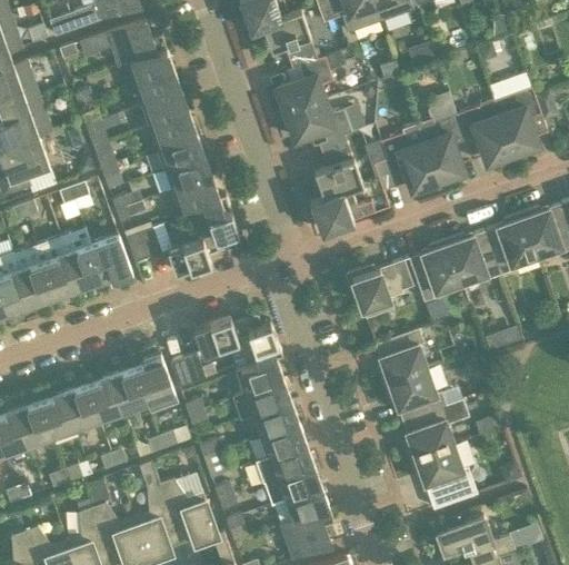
[(93,0),(100,19),(139,6),(137,0),(93,0)]
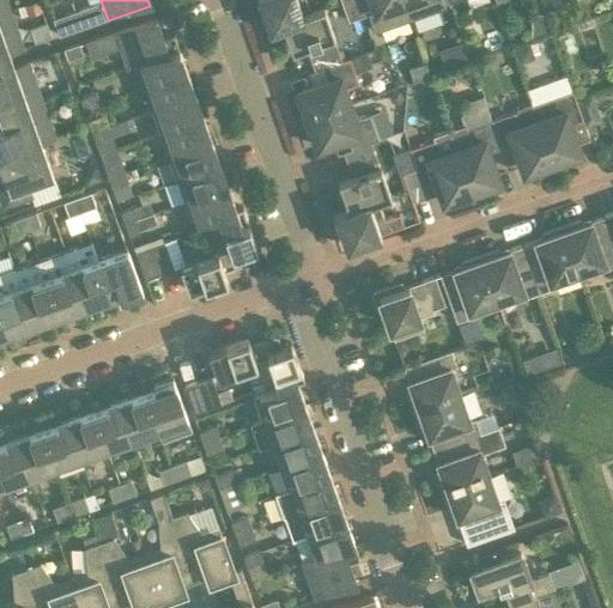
[(256,0),(268,32),(283,28),(323,13),(322,11),(309,16),(303,0),(256,0)]
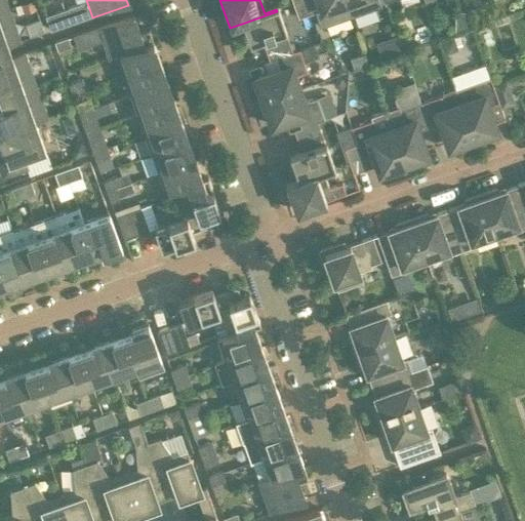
[(290,0),(297,21),(310,16),(315,14),(320,30),(328,27),(330,23),(348,16),(349,19),(350,19),(342,0),(290,0)]
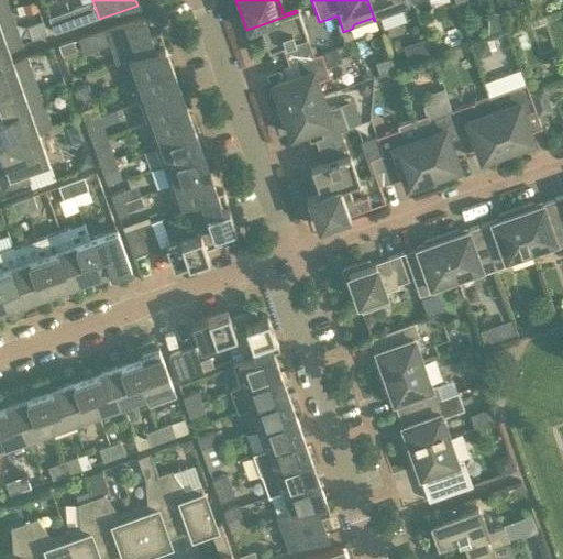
[(404,0),(367,0),(375,21),(377,20),(376,17),(394,10),(398,12),(408,9),(404,0)]
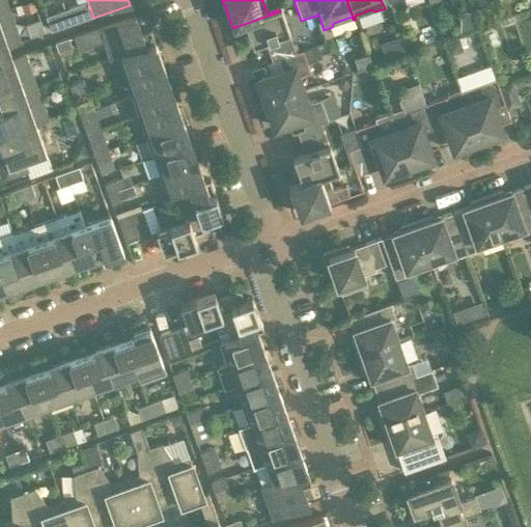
[(35,10),(32,2),(16,8),(19,17),(35,10)]
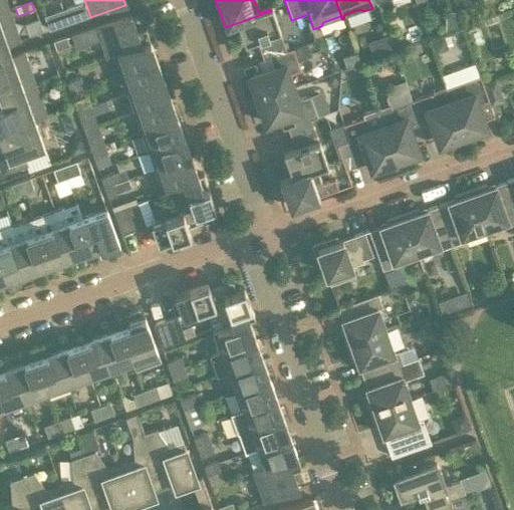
[(286,53),(271,11),(237,23),(244,44),(255,41),(263,62),(269,60),(270,60),(293,52),(292,51),(286,53)]
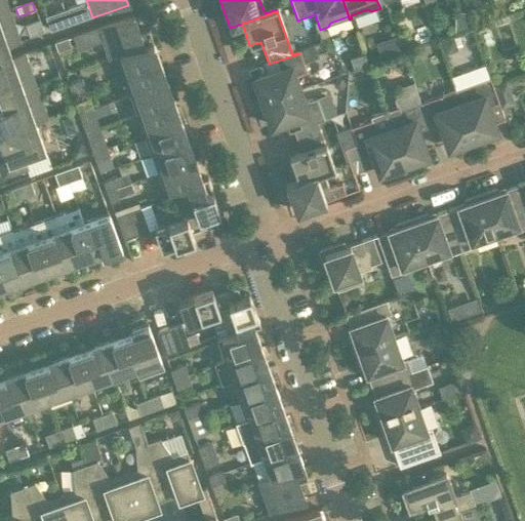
[(9,54),(7,48),(18,44),(7,12),(0,14),(0,63),(10,61),(9,59),(11,59),(9,54)]
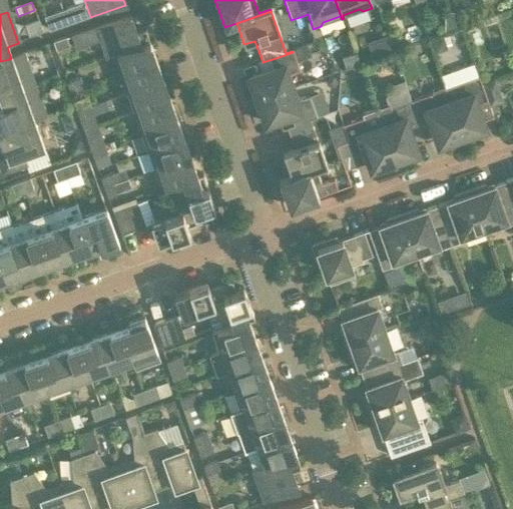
[(94,28),(95,29),(72,37),(77,50),(99,42),(105,60),(113,57),(113,58),(149,45),(144,30),(135,34),(129,16),(94,28)]
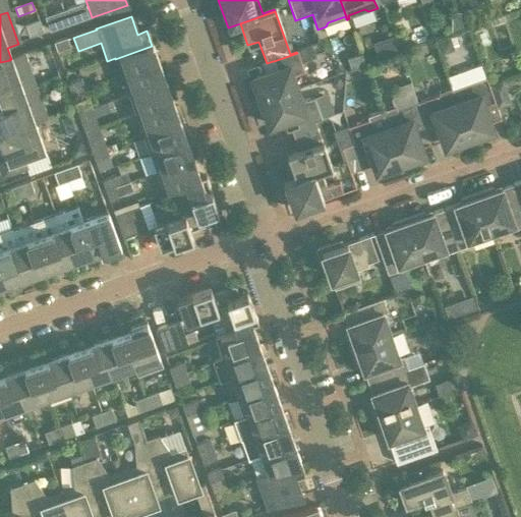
[(437,42),(441,54),(452,50),(448,38),(437,42)]
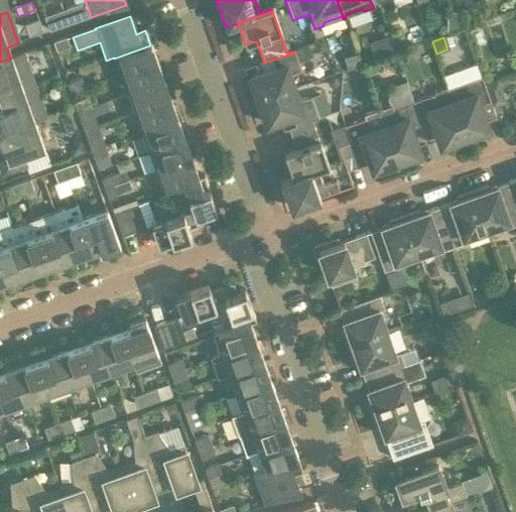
[(70,48),(66,39),(52,43),(55,53),(70,48)]
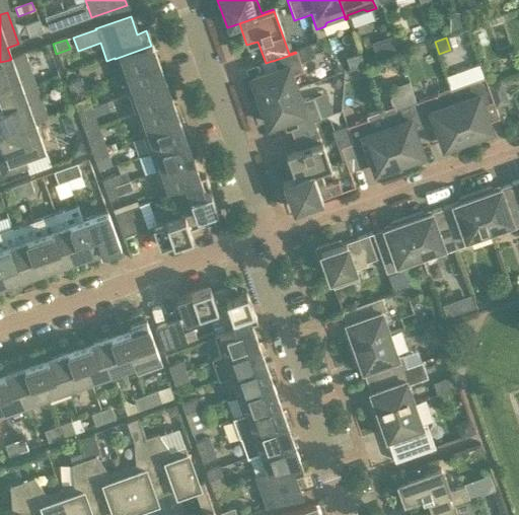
[(151,46),(115,59),(122,78),(158,65),(151,46)]
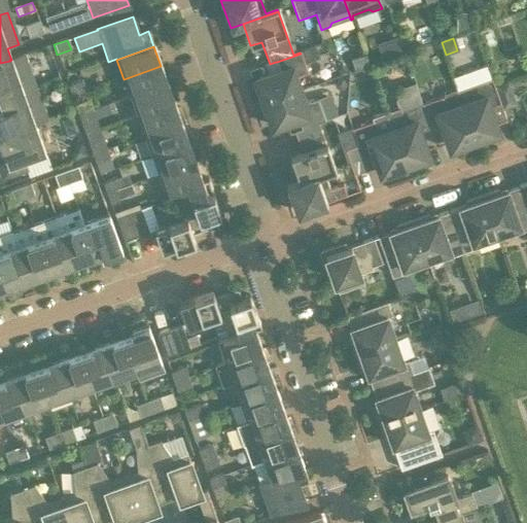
[(406,56),(410,68),(423,64),(419,51),(406,56)]
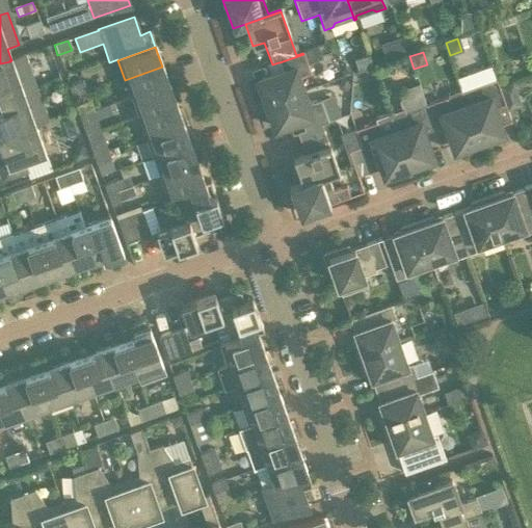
[(311,75),(303,54),(280,62),(283,74),(259,82),(267,107),(302,95),(299,84),(301,78),(311,75)]
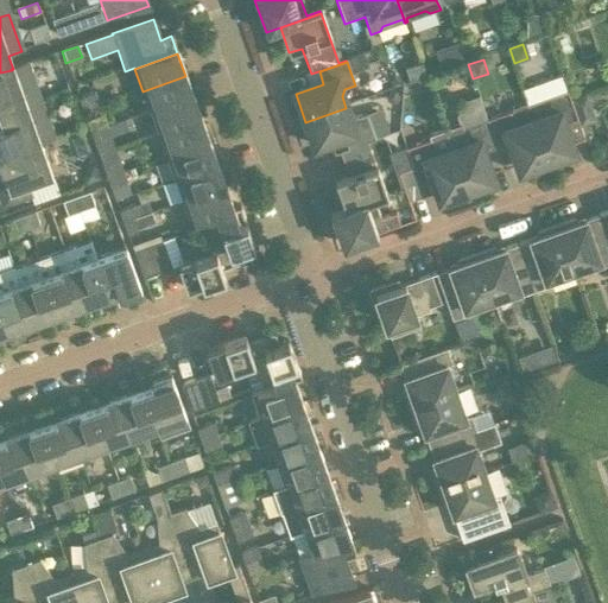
[(12,70),(0,73),(0,116),(39,103),(26,64),(13,69),(11,69),(12,70)]
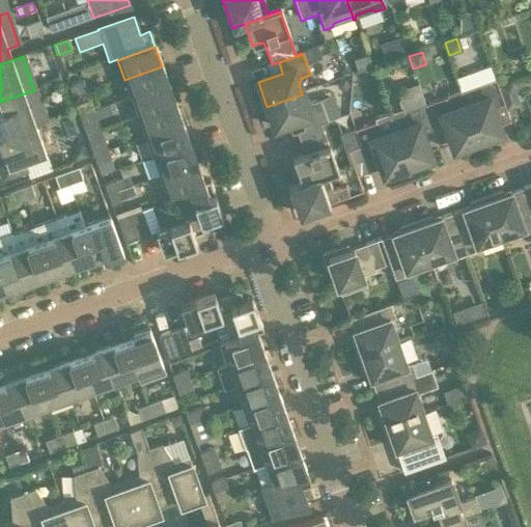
[(354,60),(356,68),(369,64),(366,56),(354,60)]
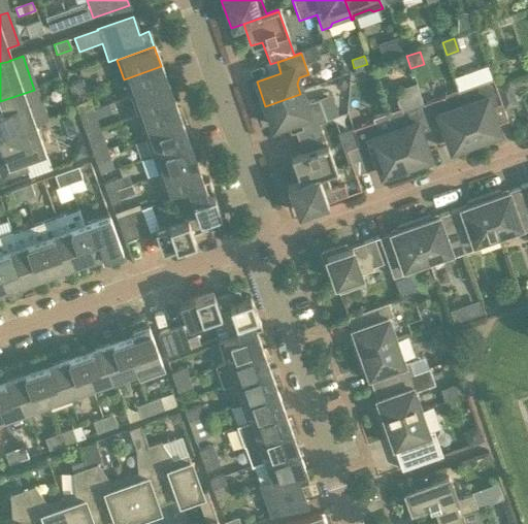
[(161,66),(124,79),(131,99),(168,86),(161,66)]
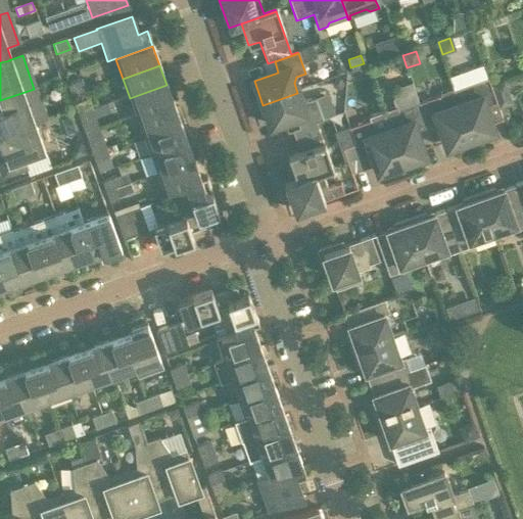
[(450,90),(483,80),(479,68),(447,78),(450,90)]
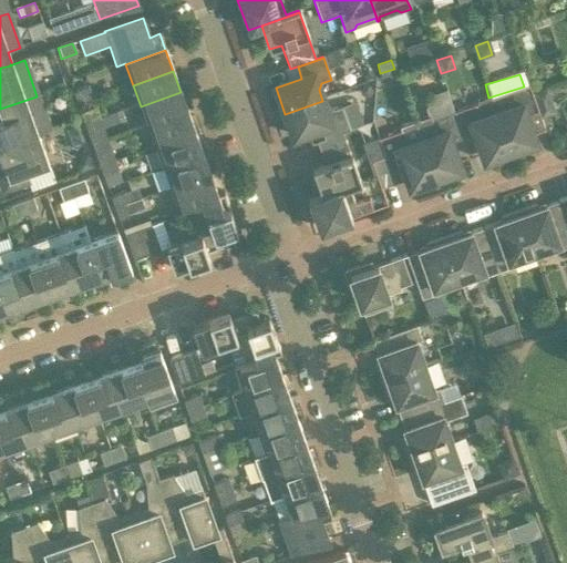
[(532,93),(528,88),(491,101),(509,153),(536,144),(533,135),(545,132),(539,118),(532,93)]
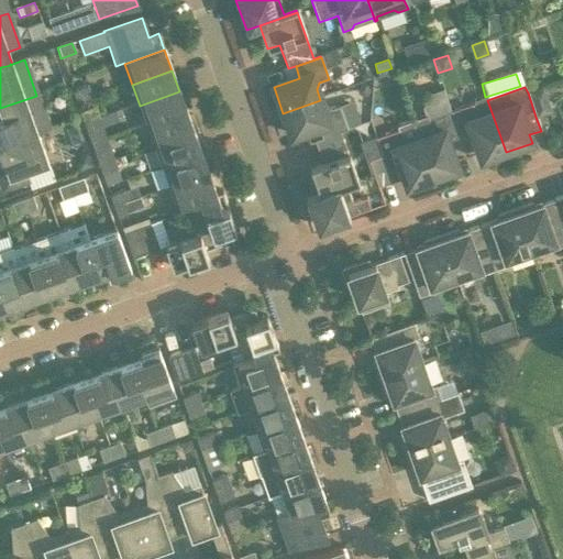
[(88,88),(73,92),(77,103),(91,99),(88,88)]
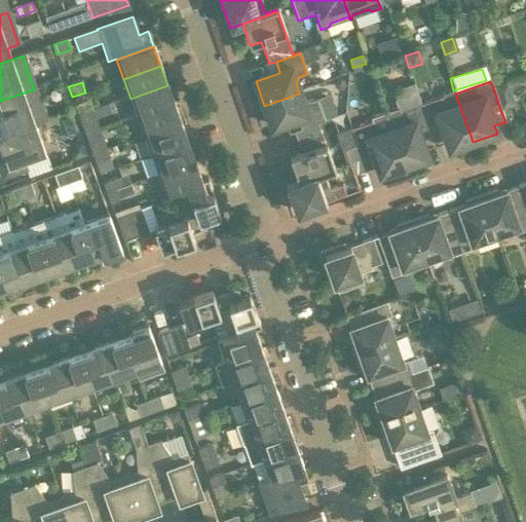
[(500,109),(515,105),(506,82),(493,86),(500,109)]
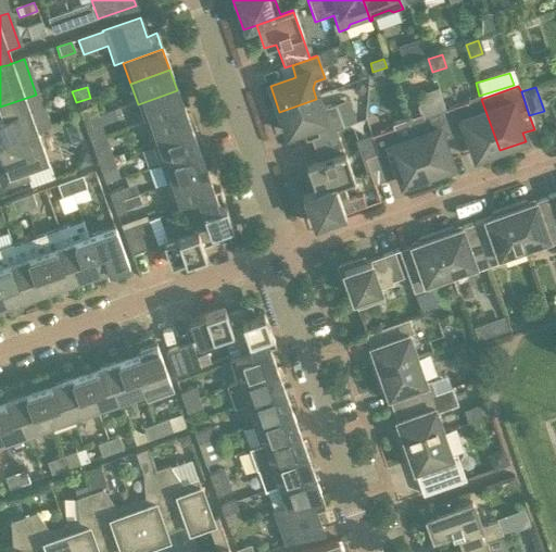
[(177,90),(138,104),(144,126),(185,112),(177,90)]
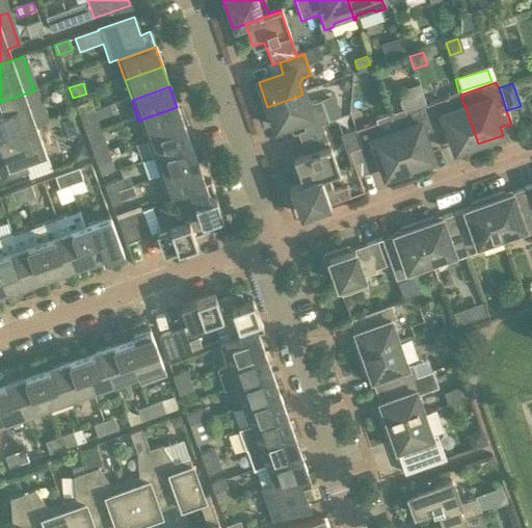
[(420,86),(408,86),(408,108),(420,108),(420,86)]
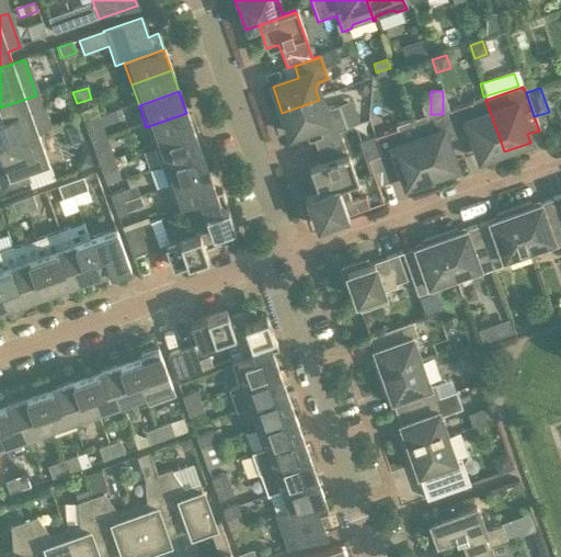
[(48,128),(36,95),(0,108),(0,114),(2,121),(0,121),(0,146),(36,133),(48,128)]
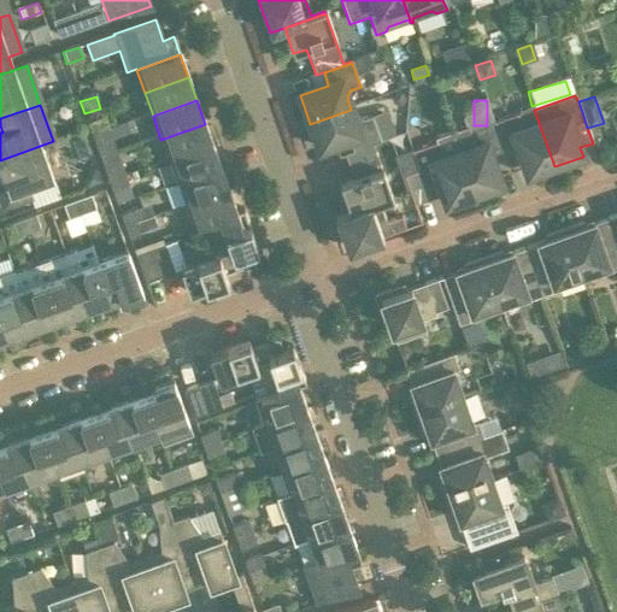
[(518,112),(519,115),(493,124),(503,152),(516,147),(527,177),(554,166),(534,110),(534,107),(518,112)]
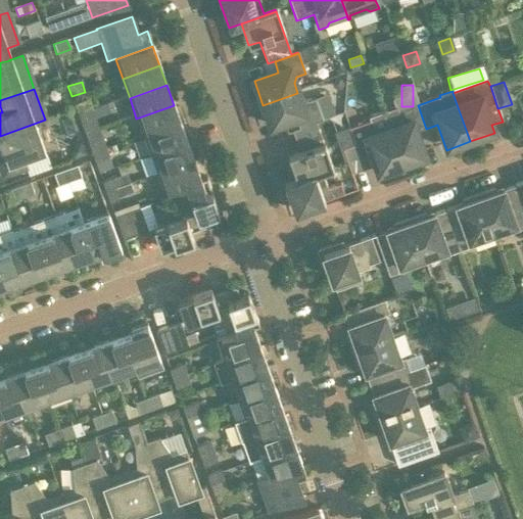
[(292,132),(292,134),(316,125),(322,122),(315,100),(305,103),(300,100),(297,93),(263,105),(271,127),(294,119),(298,130),(292,132)]
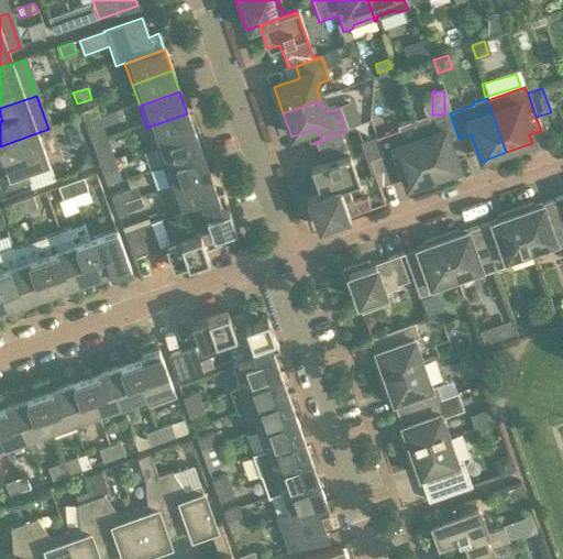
[(95,108),(80,113),(85,125),(99,120),(95,108)]
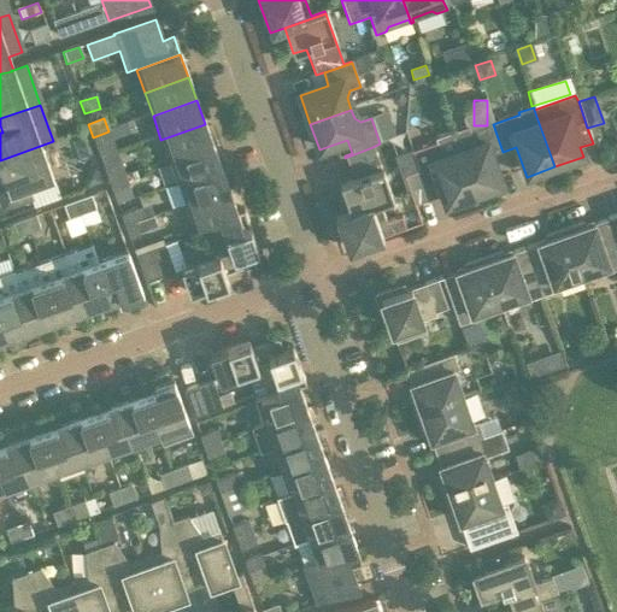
[(205,124),(160,140),(169,163),(213,147),(205,124)]
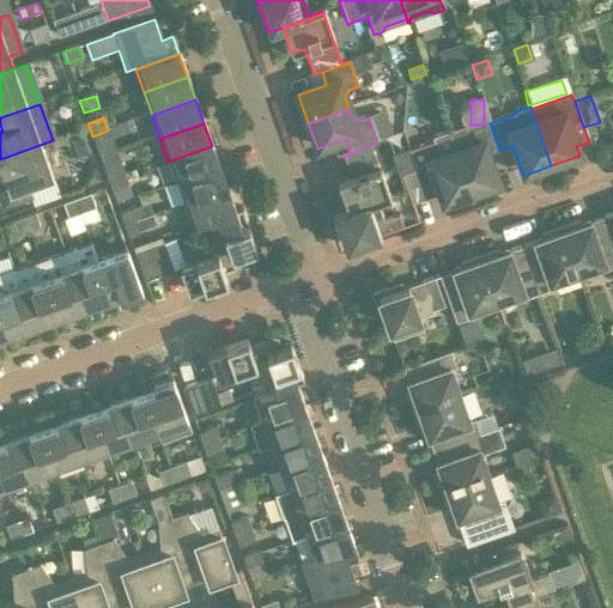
[(487,154),(499,151),(490,123),(467,132),(465,127),(448,133),(454,153),(455,153),(469,194),(498,184),(487,154)]
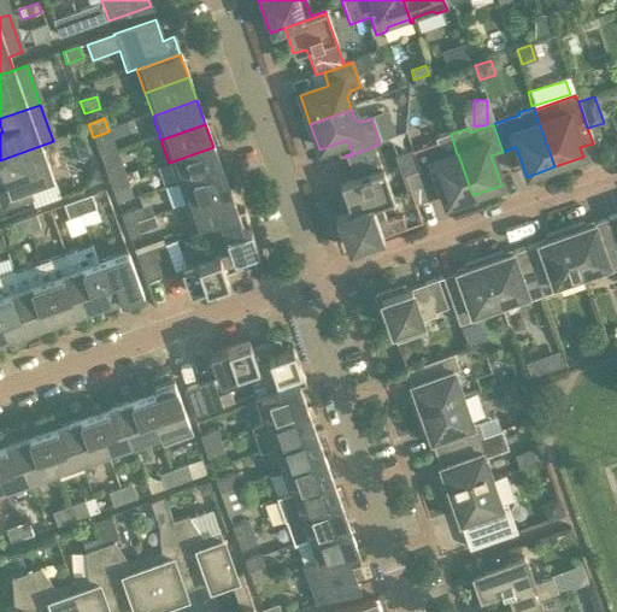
[(109,131),(93,137),(101,160),(117,154),(109,131)]
